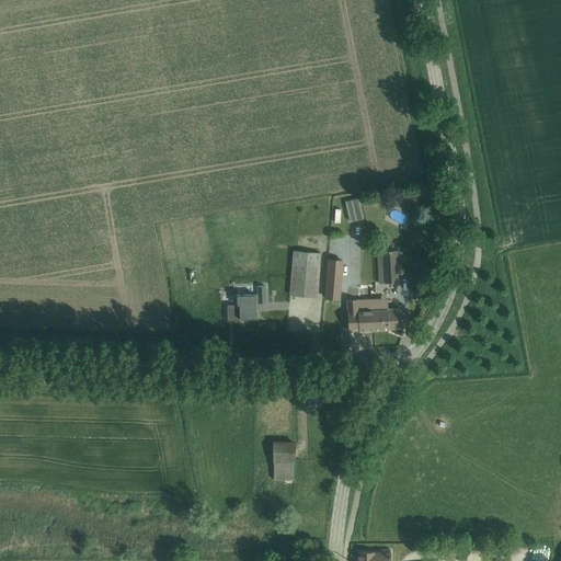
[(358,198),(345,202),(351,221),(364,218),(358,198)]
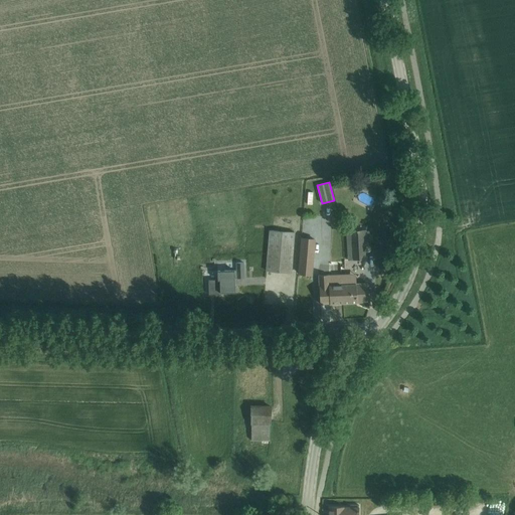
[(266,201),(264,219),(272,220),(274,202),(266,201)]
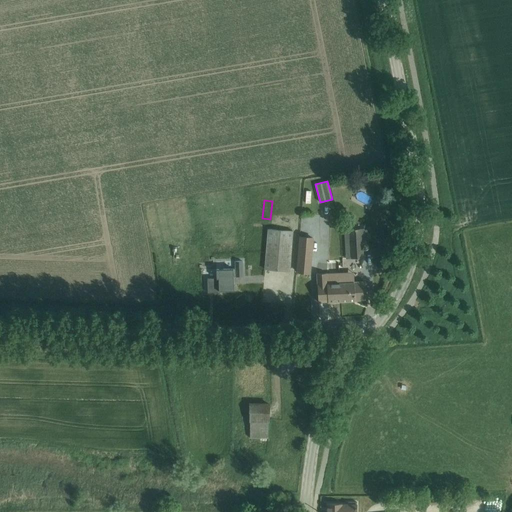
[(343,230),(345,259),(362,258),(360,229),(343,230)]
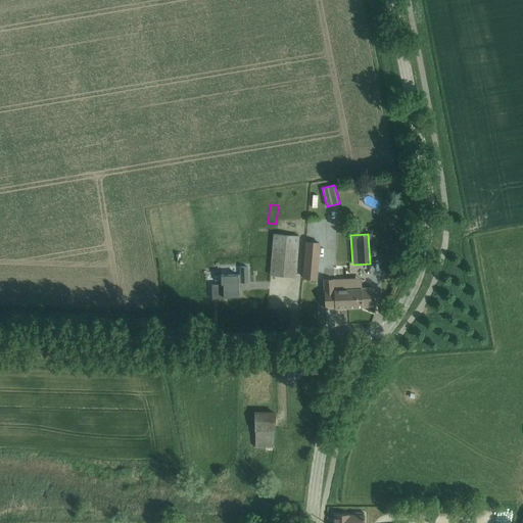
[(270,277),(294,279),(297,237),(274,235),(270,277)]
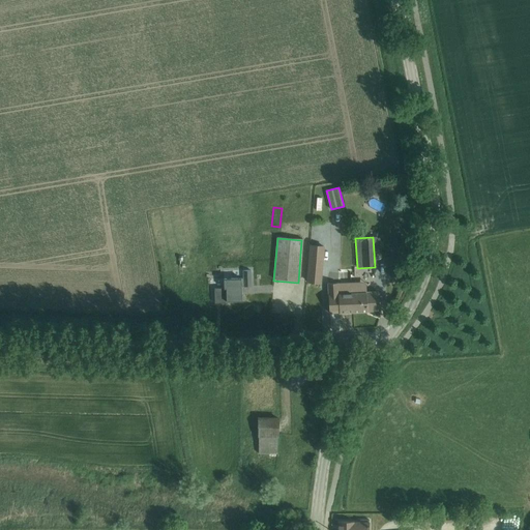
[(307,282),(320,283),(323,246),(311,245),(307,282)]
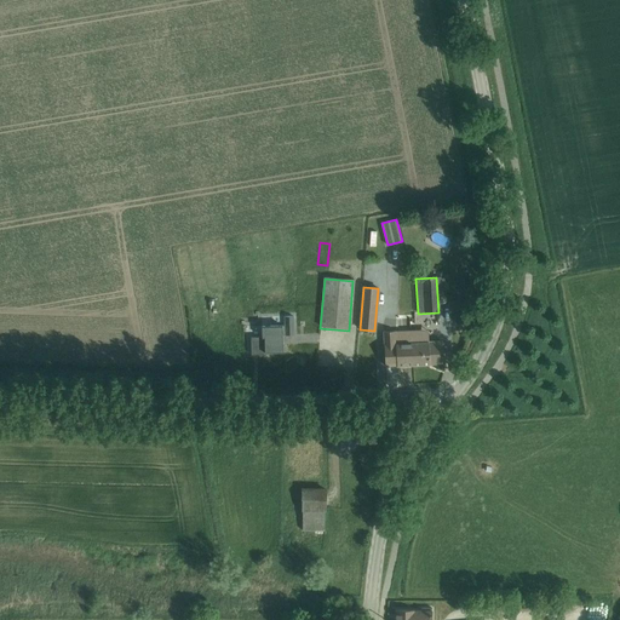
[(263,337),(251,337),(252,355),(267,355),(267,352),(283,352),(283,333),(286,333),(286,336),(294,336),(293,316),(285,317),(286,326),(262,327),(263,337)]
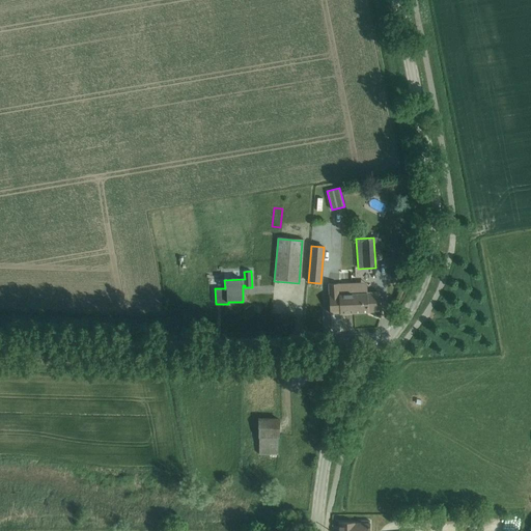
[(337,284),(328,284),(330,314),(354,313),(353,294),(338,295),(337,284)]
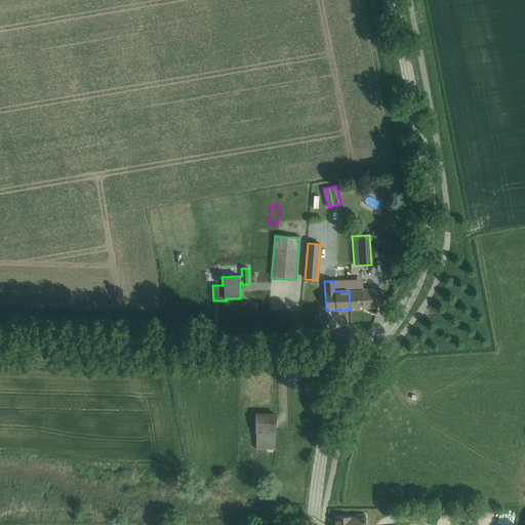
[(372,288),(349,290),(350,310),(374,308),(372,288)]
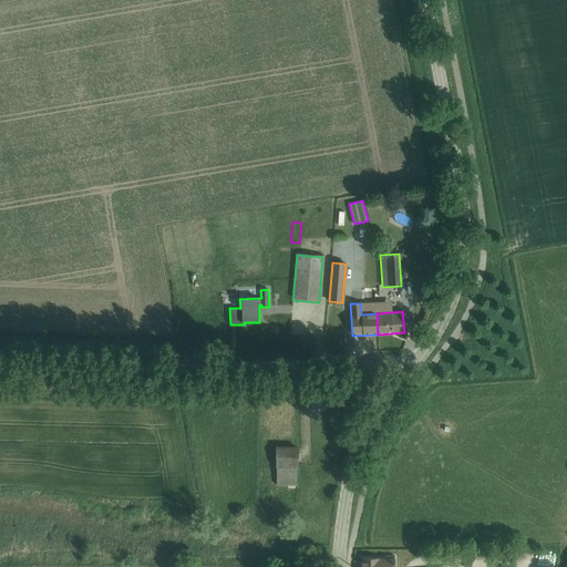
[(276,485),(296,486),(297,449),(277,449),(276,485)]
